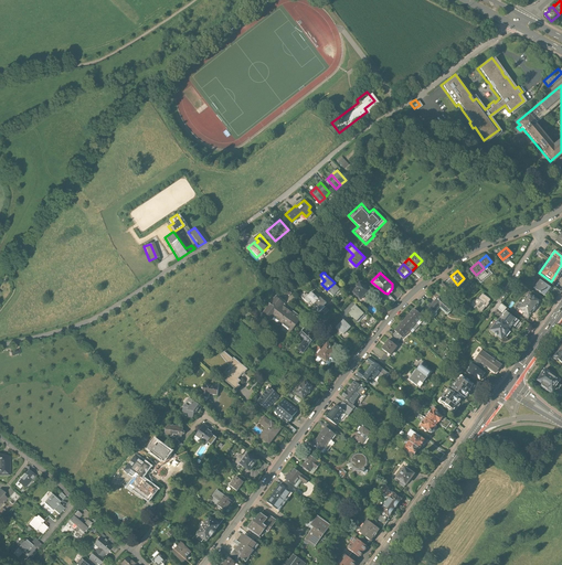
[(446,280),(449,284),(452,283),(455,286),(457,285),(451,276),(446,280)]
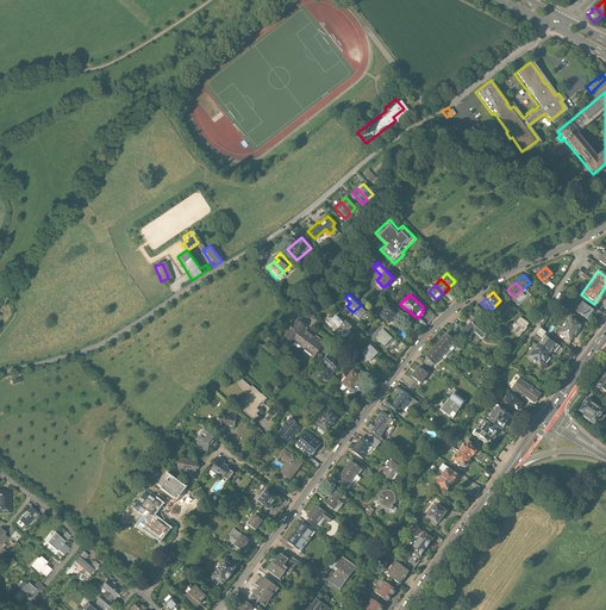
[(582,300),(575,309),(582,312),(581,313),(588,318),(594,310),(593,309),(593,307),(582,300)]
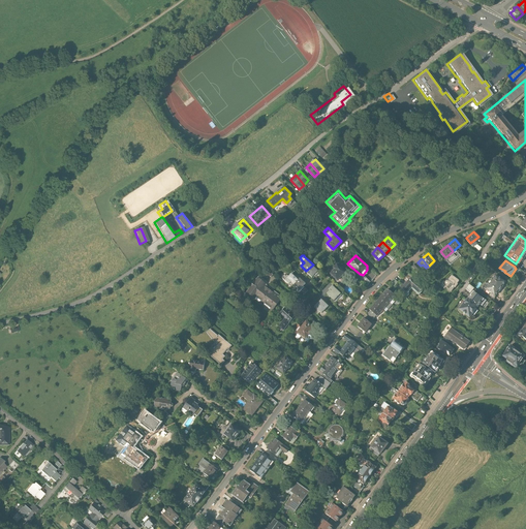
[(347,271),(338,261),(334,266),(336,268),(332,272),(339,279),(347,271)]
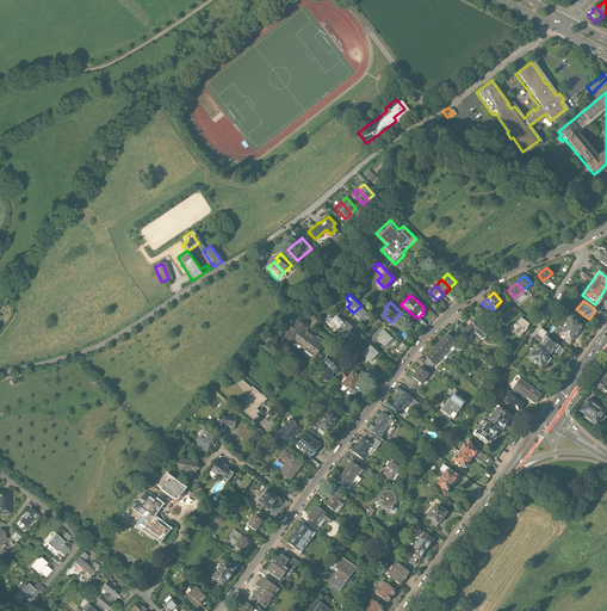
[(367,312),(361,306),(353,313),(360,319),(363,316),(364,318),(370,312),(369,310),(367,312)]
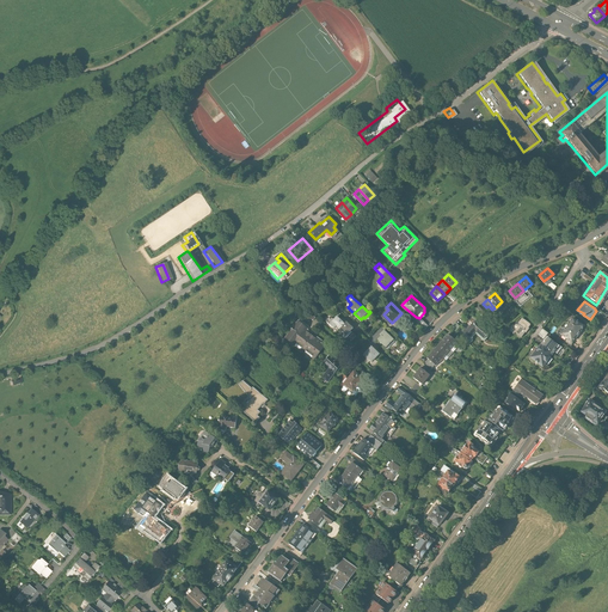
[(332,316),(331,318),(330,317),(329,317),(327,318),(327,319),(327,320),(330,323),(330,324),(335,329),(337,325),(339,329),(345,323),(337,316),(335,318),(332,316)]
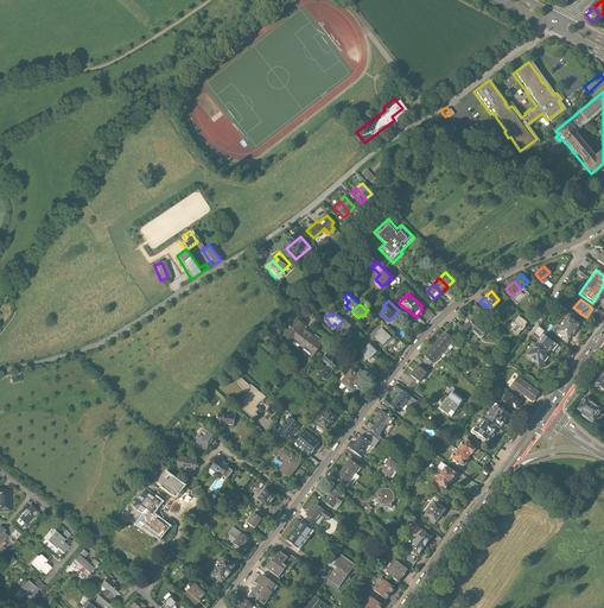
[(570,314),(557,330),(568,339),(580,322),(570,314)]
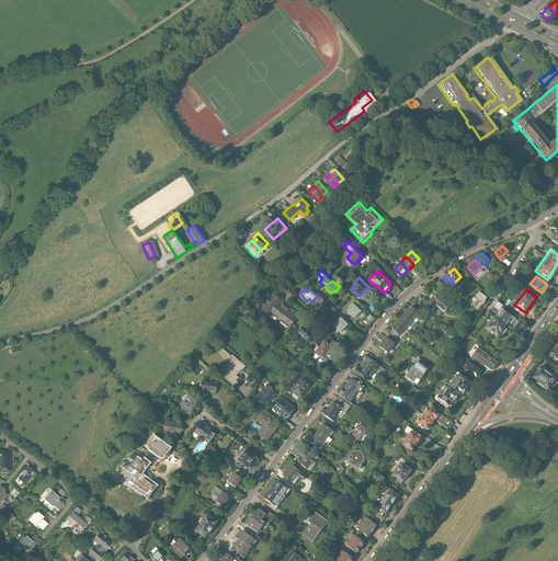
[(467,302),(471,306),(473,304),(476,306),(475,306),(478,308),(481,302),(482,304),(486,300),(485,299),(487,296),(479,290),(474,296),(471,298),(470,297),(467,299),(468,300),(467,302)]
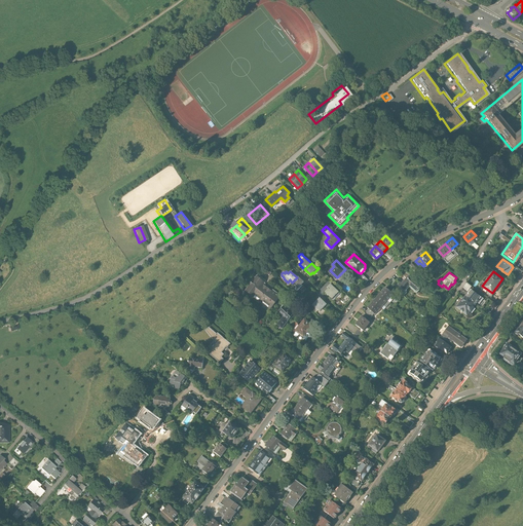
[(420,285),(408,274),(401,283),(400,282),(398,284),(405,291),(409,286),(416,292),(420,288),(419,287),(420,285)]
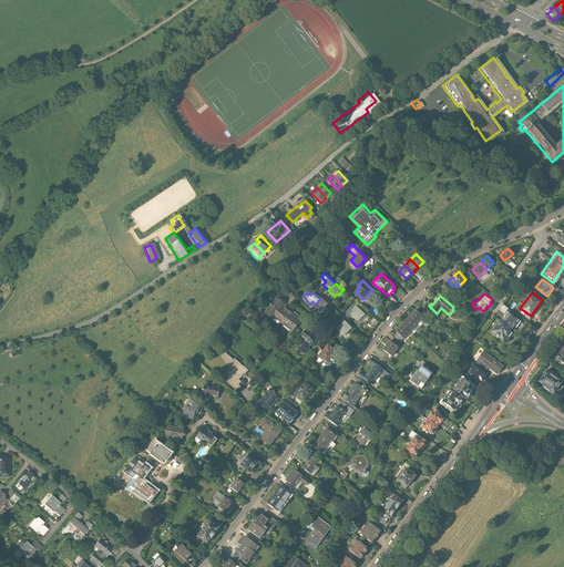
[(277,297),(265,312),(293,332),(303,319),(298,316),(299,315),(285,305),(286,303),(277,297)]
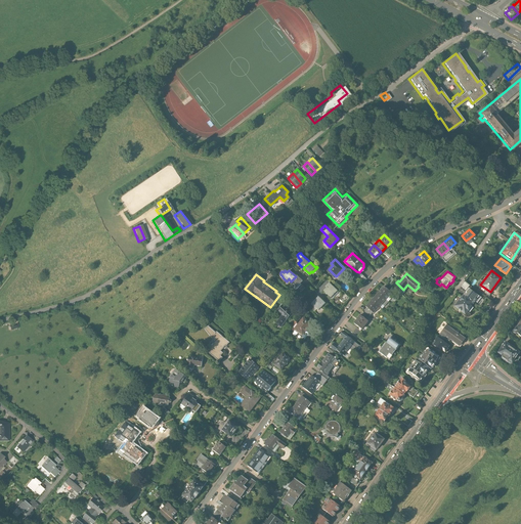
[(291,281),(295,286),(295,287),(295,288),(296,288),(296,289),(297,288),(298,288),(302,284),(301,282),(302,280),(297,275),(296,276),(291,281)]
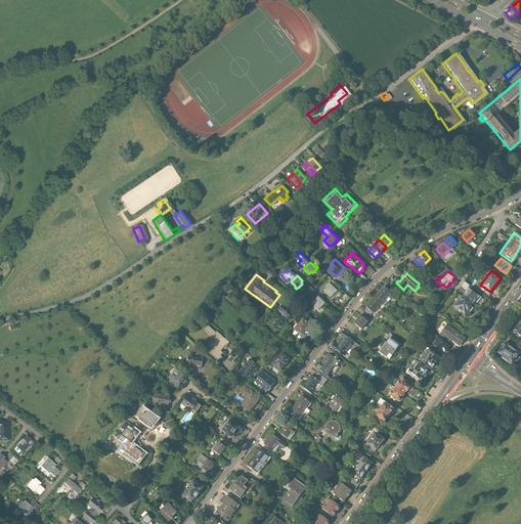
[(338,290),(330,281),(326,286),(327,287),(323,290),(331,297),(338,290)]
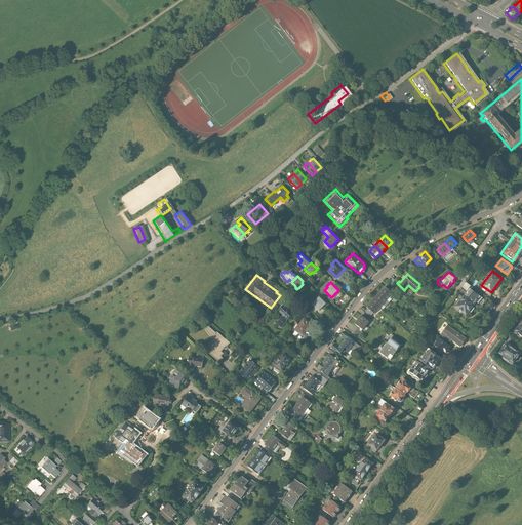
[(384,285),(378,292),(387,298),(392,292),(384,285)]
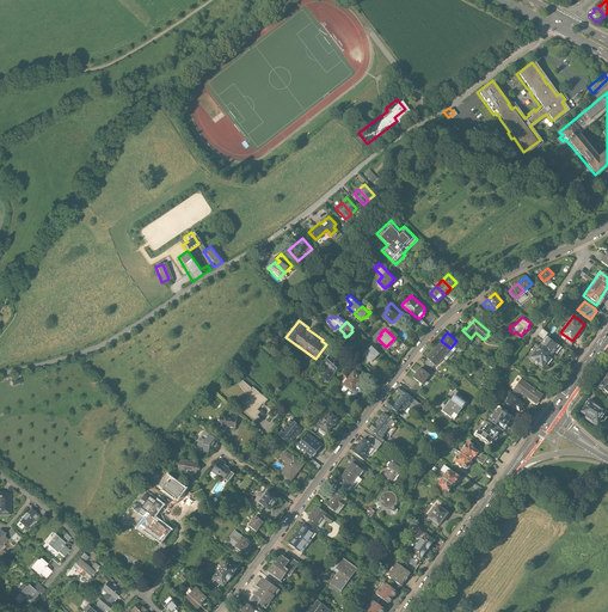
[(540,343),(552,353),(554,350),(557,352),(562,346),(547,335),(540,343)]
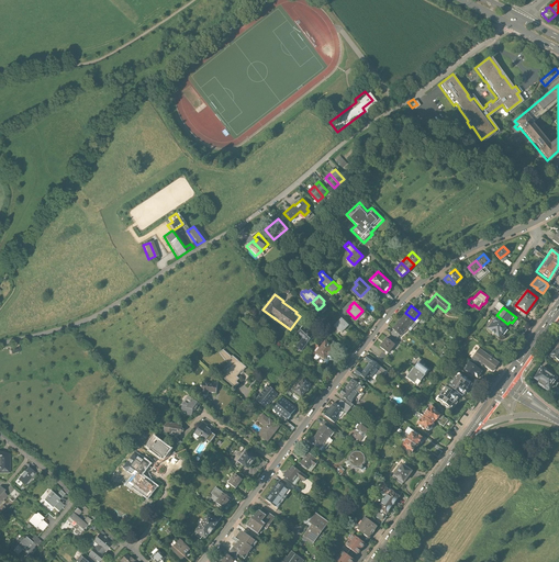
[(405,313),(399,321),(407,327),(414,319),(405,313)]
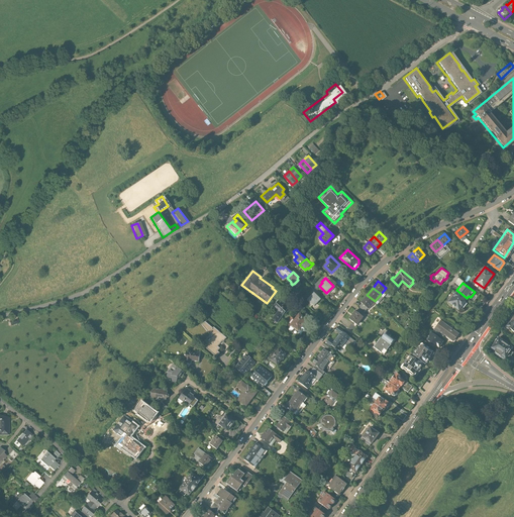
[(456,290),(448,301),(458,309),(467,298),(456,290)]
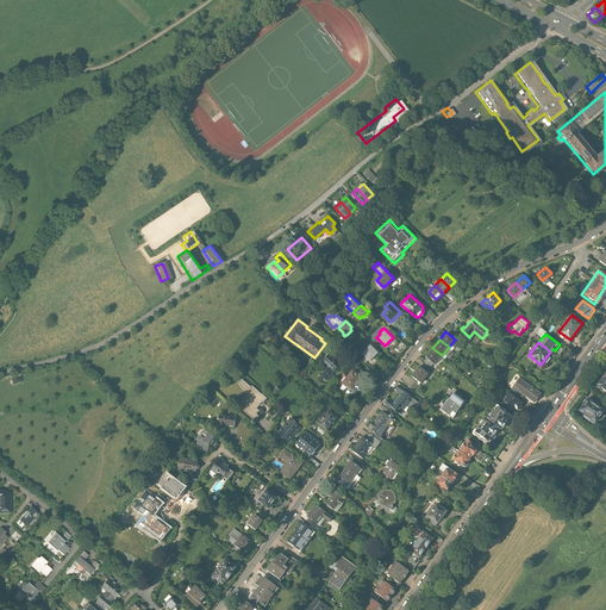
[(372,343),(362,353),(370,361),(379,352),(372,343)]
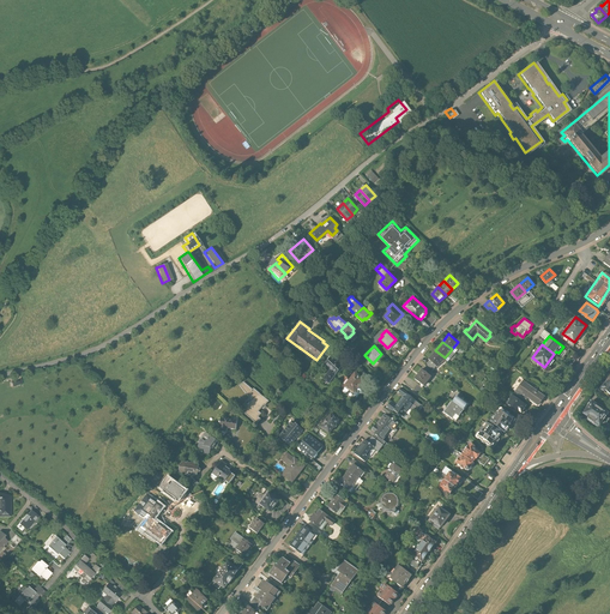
[(454,353),(452,349),(445,357),(447,360),(454,353)]
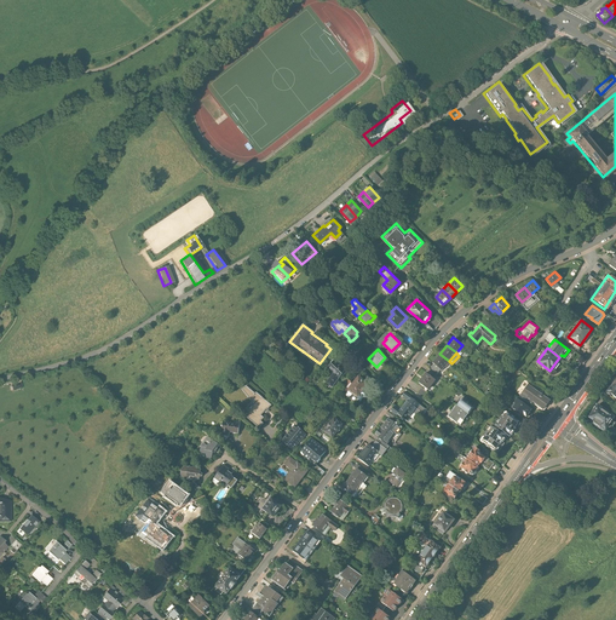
[(442,369),(449,361),(439,354),(432,361),(436,365),(441,369),(442,369)]
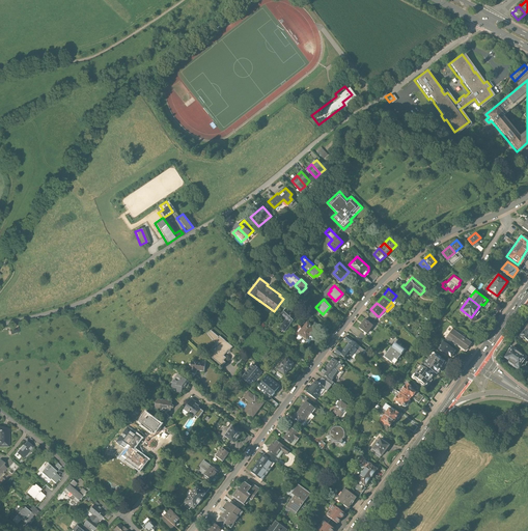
[(286,318),(280,326),(285,330),(299,312),(297,309),(294,312),(287,307),(281,313),(286,318)]
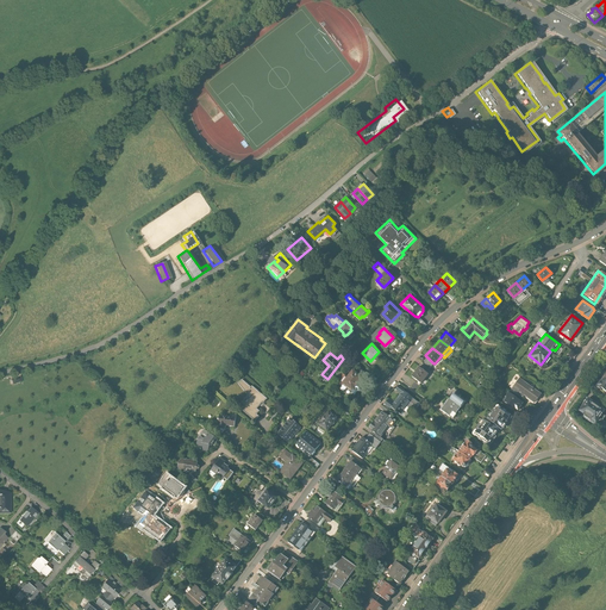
[(418,380),(422,383),(429,373),(419,366),(412,375),(418,380)]
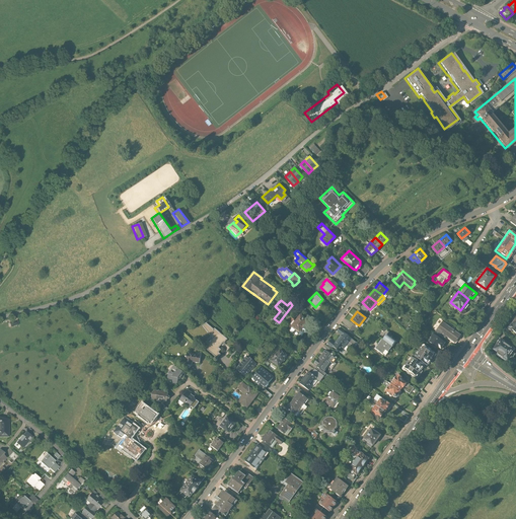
[(292,324),(300,330),(298,334),(301,336),(305,331),(307,334),(310,328),(304,324),(308,319),(301,313),(296,320),(292,318),(287,325),(290,327),(292,324)]
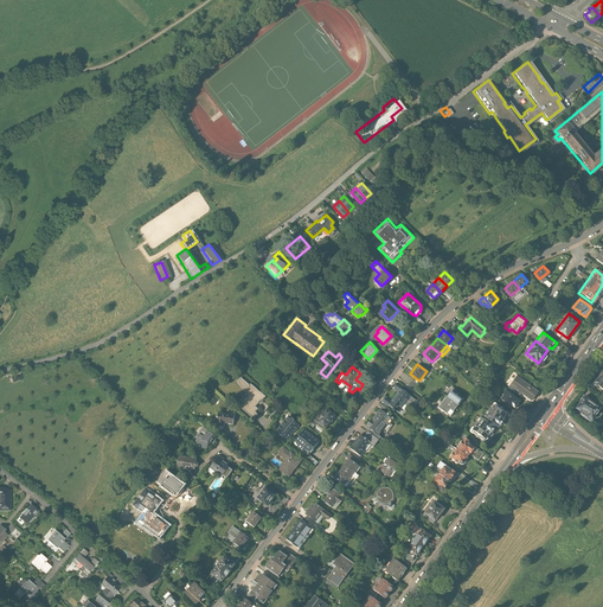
[(538,390),(517,375),(510,387),(520,394),(521,391),(532,398),(538,390)]
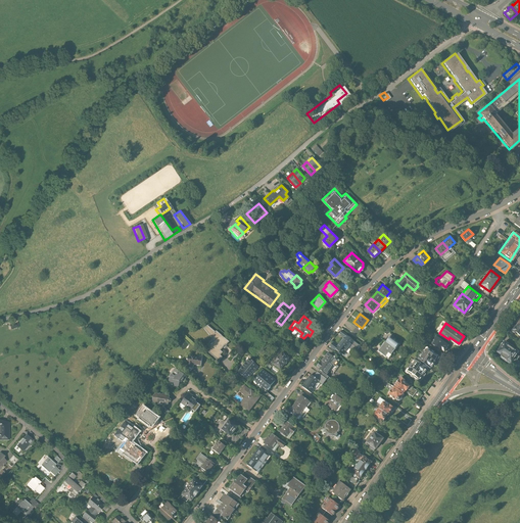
[(204,348),(219,361),(223,357),(221,354),(223,351),(221,349),(225,343),(227,345),(230,341),(217,330),(216,331),(208,324),(204,327),(216,340),(211,344),(209,342),(204,348)]
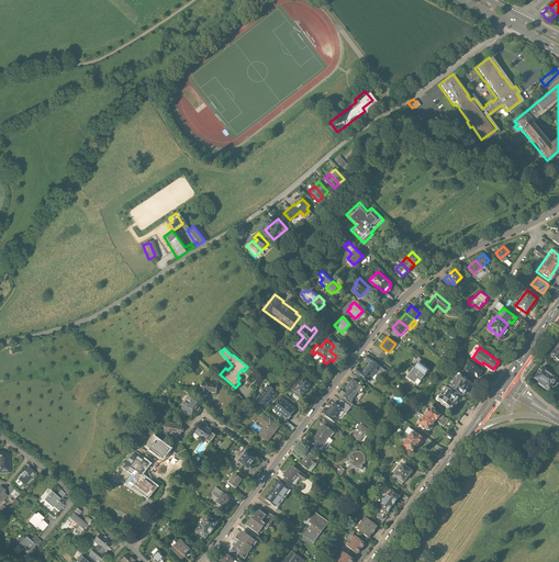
[(379,356),(384,360),(389,355),(388,353),(389,352),(386,350),(384,352),(383,351),(379,356)]
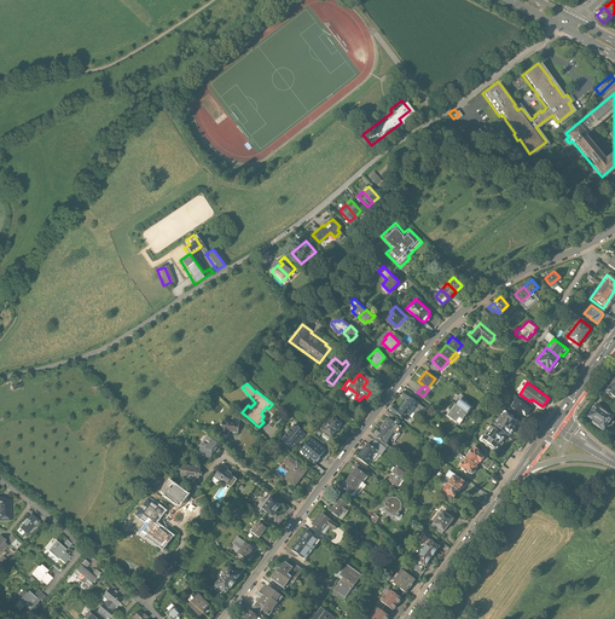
[(408,399),(404,404),(413,411),(419,401),(405,391),(402,394),(408,399)]
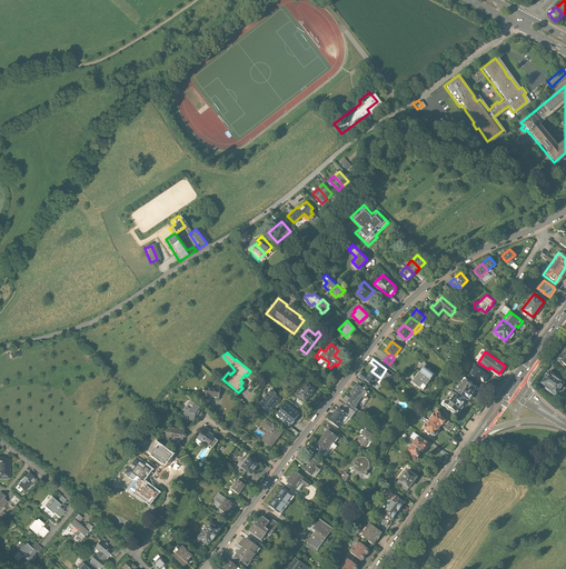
[(473,369),(470,371),(483,380),(488,373),(475,363),(473,367),(473,369)]
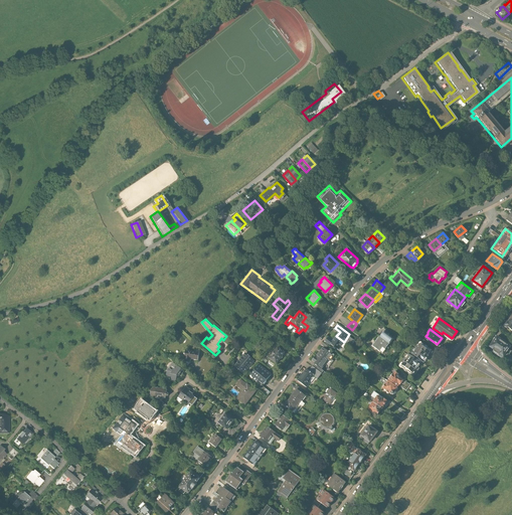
[(393,338),(384,331),(373,346),(382,353),(393,338)]
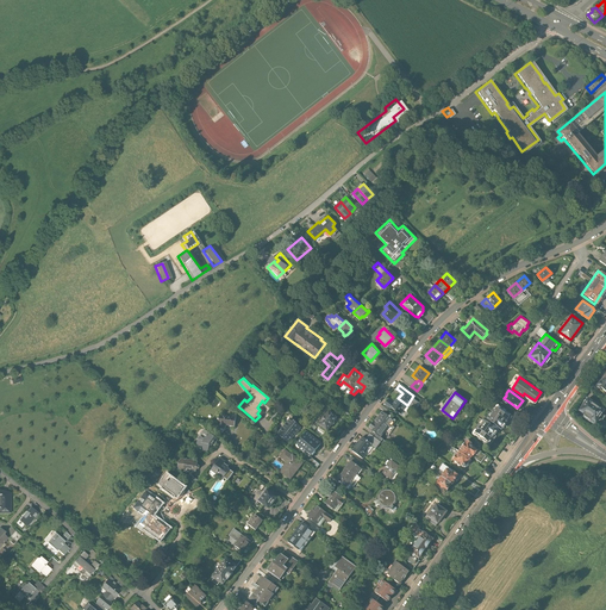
[(587,396),(579,408),(595,419),(605,408),(587,396)]
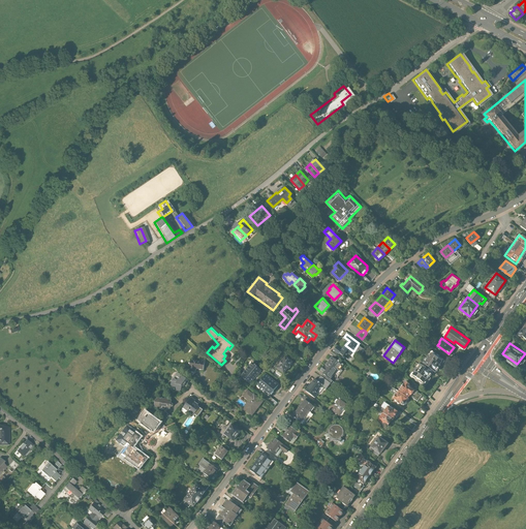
[(347,359),(353,351),(345,345),(342,349),(337,345),(334,349),(347,359)]
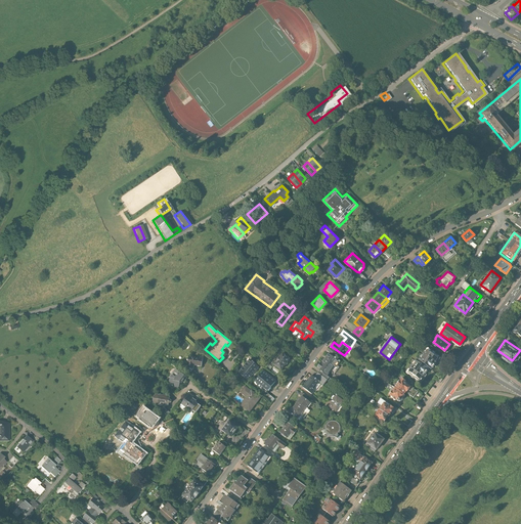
[(432,368),(434,364),(436,365),(441,357),(439,356),(440,354),(438,353),(436,356),(427,349),(425,353),(424,352),(418,360),(415,358),(410,365),(411,366),(407,372),(411,375),(415,377),(414,378),(416,380),(417,381),(422,374),(423,375),(428,367),(427,367),(428,365),(432,368)]
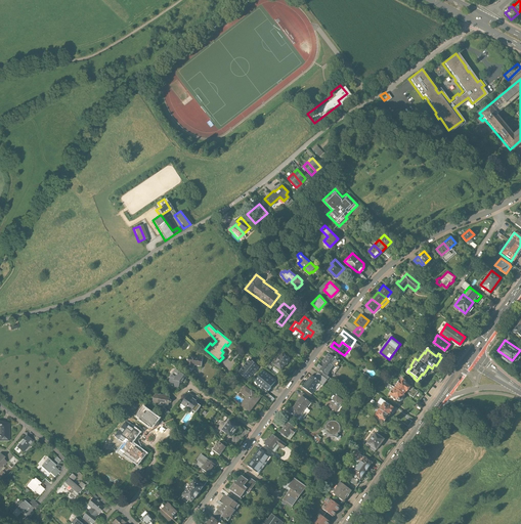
[(274,363),(281,368),(291,357),(284,352),(274,363)]
